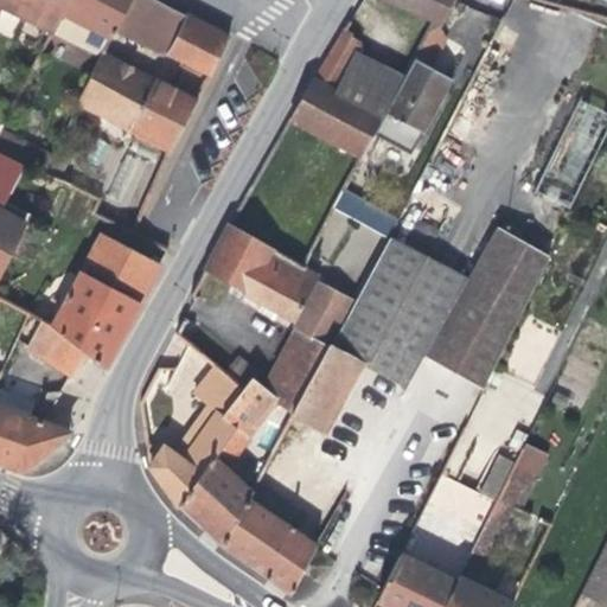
[(0,0),(0,6),(51,32),(66,0),(0,0)]
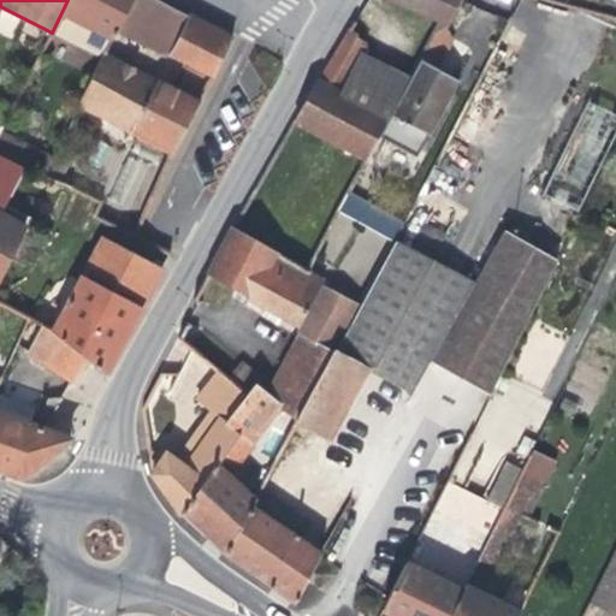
[(67,0),(52,33),(101,58),(102,53),(105,54),(118,28),(131,0),(67,0)]
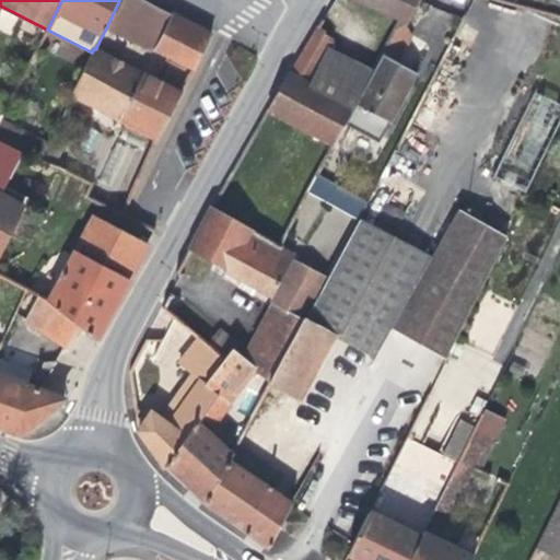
[(155,49),(173,14),(147,1),(144,0),(119,0),(107,25),(155,49)]
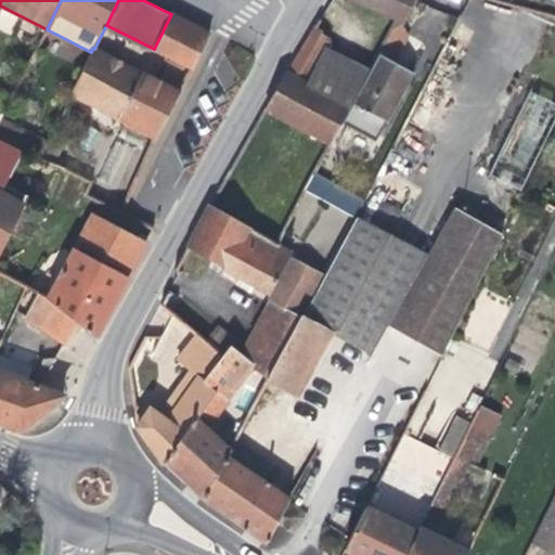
[(345,0),(401,25),(413,0),(345,0)]
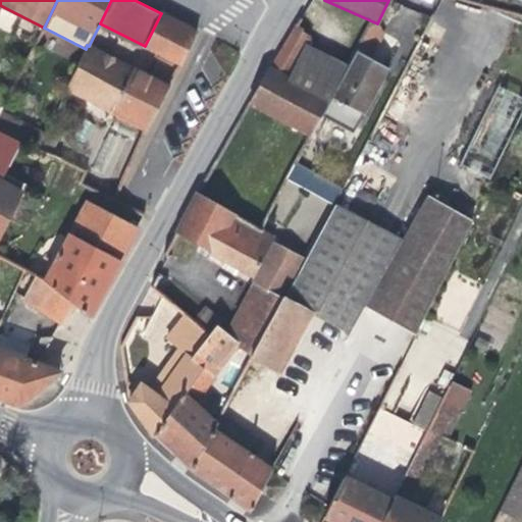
[(389,30),(412,37),(420,13),(398,5),(389,30)]
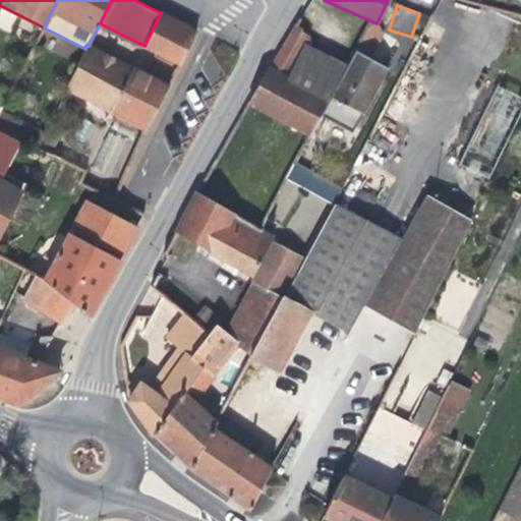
[(195,31),(161,13),(145,46),(179,63),(195,31)]
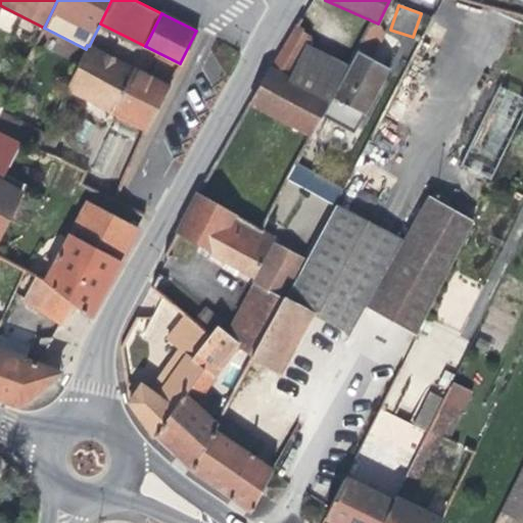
[(369,20),(358,48),(373,54),(385,27),(369,20)]
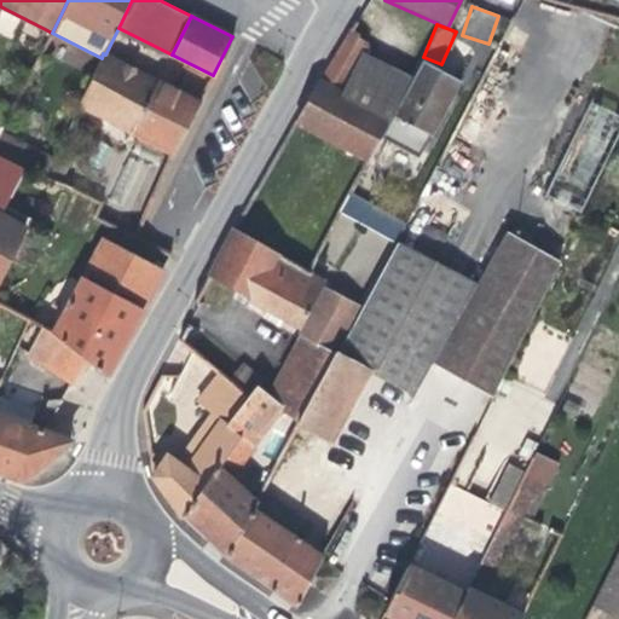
[(393,115),(412,79),(366,56),(371,46),(350,28),(318,81),(295,120),(368,160),(381,138),(393,115)]
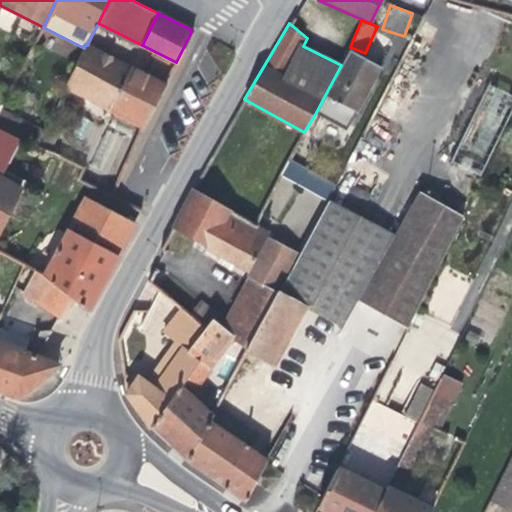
[(64,86),(111,110),(132,67),(87,45),(85,44),(84,48),(64,86)]
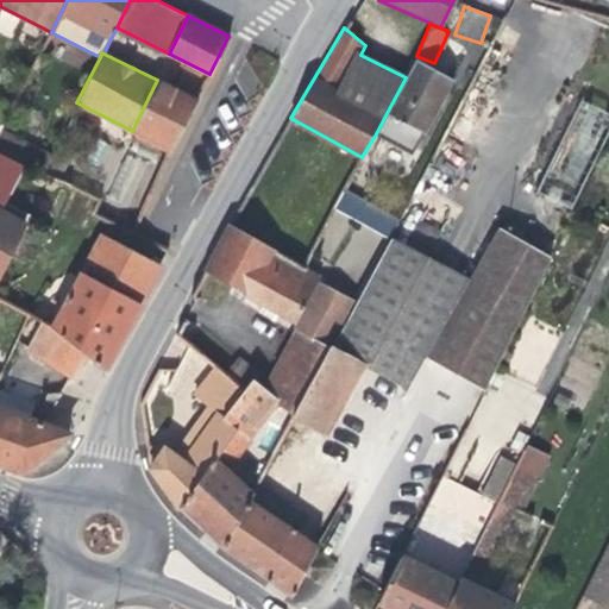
[(387,113),(424,132),(452,80),(415,60),(409,70),(406,77),(387,113)]
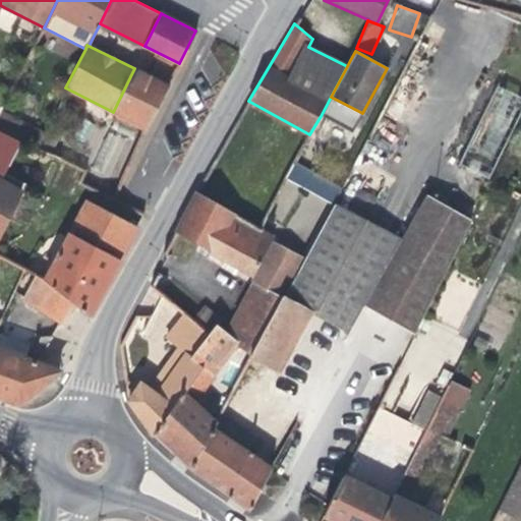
[(169,88),(134,68),(113,112),(145,129),(146,130),(169,88)]
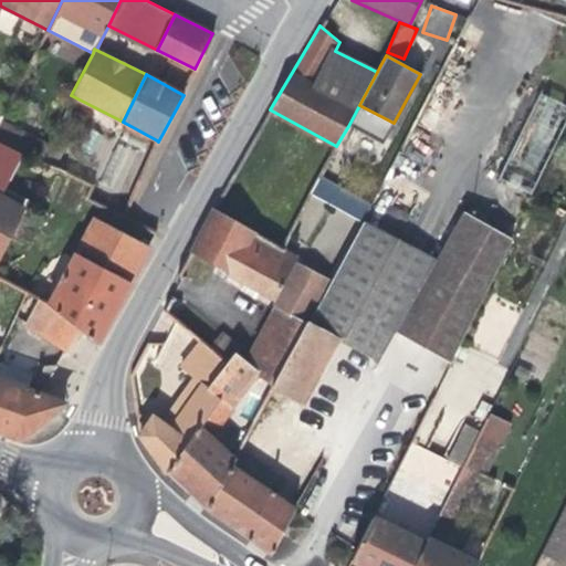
[(565,105),(541,93),(496,178),(527,194),(565,117),(565,105)]
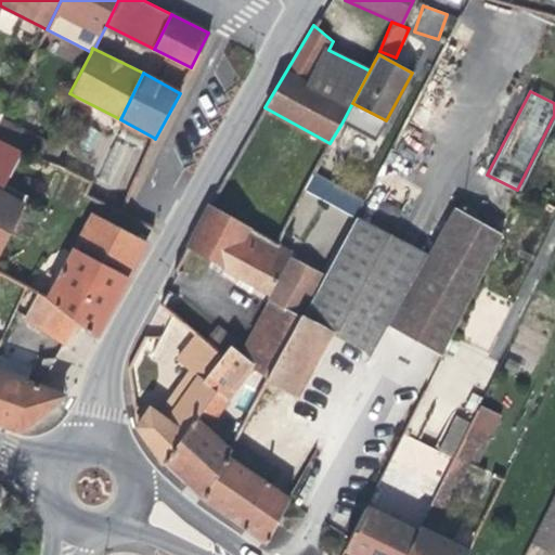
[(375,141),(386,120),(352,103),(341,124),(375,141)]
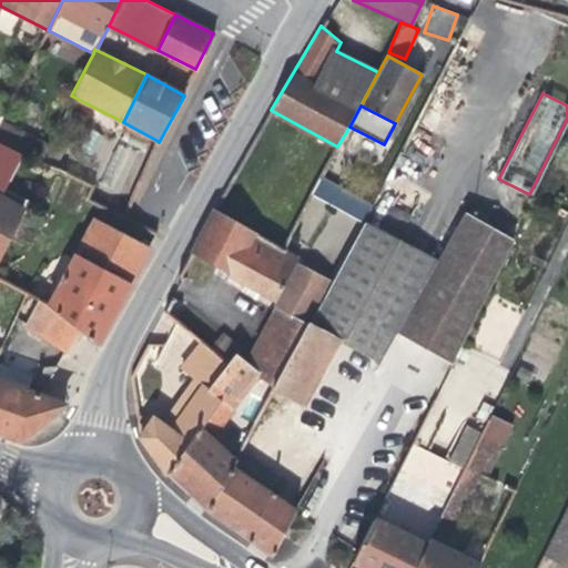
[(21,143),(26,135),(0,121),(0,142),(22,154),(26,146),(21,143)]
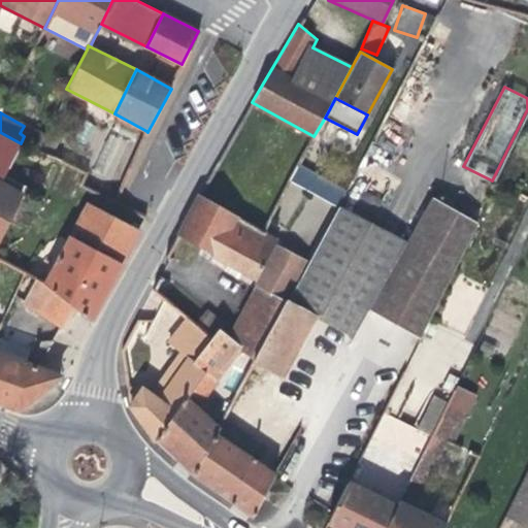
[(46,137),(24,126),(20,133),(24,136),(21,143),(22,143),(39,153),(46,137)]
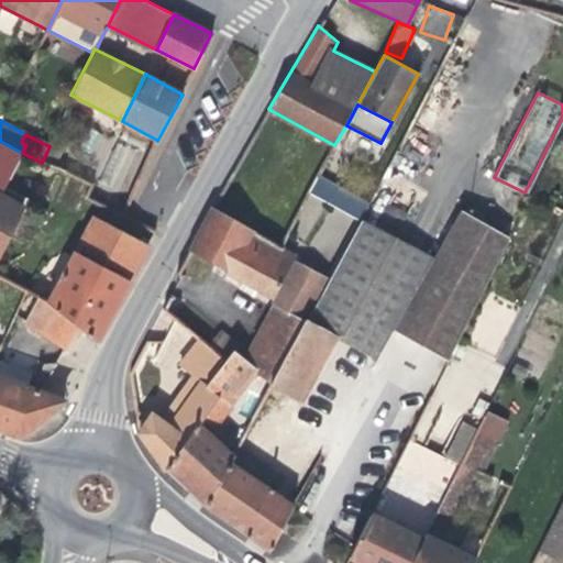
[(0,197),(23,209),(29,198),(6,187),(23,153),(22,153),(0,141),(0,197)]
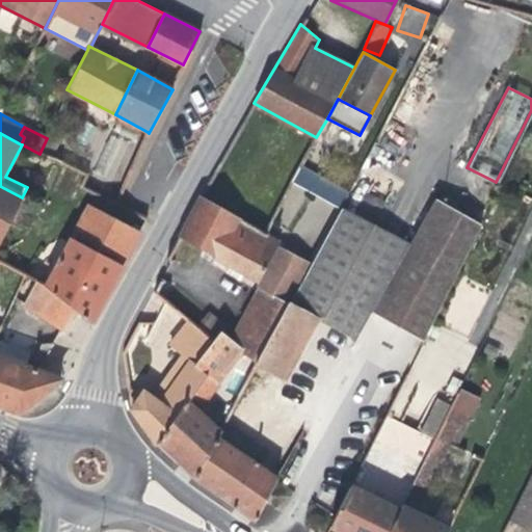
[(95,174),(120,183),(135,143),(109,134),(95,174)]
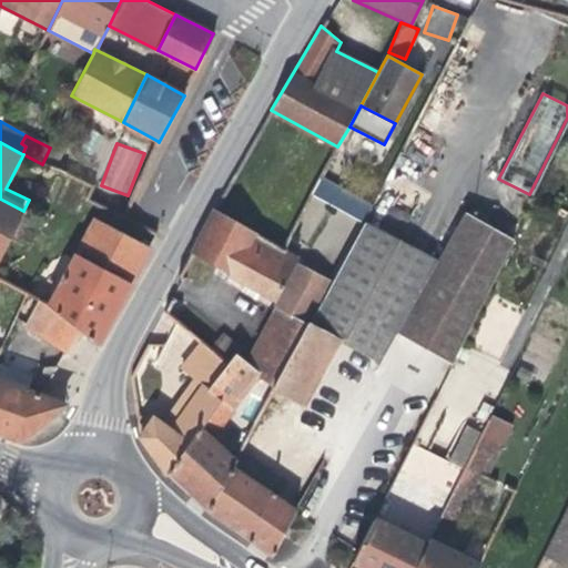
[(365,219),(372,201),(318,181),(312,199),(365,219)]
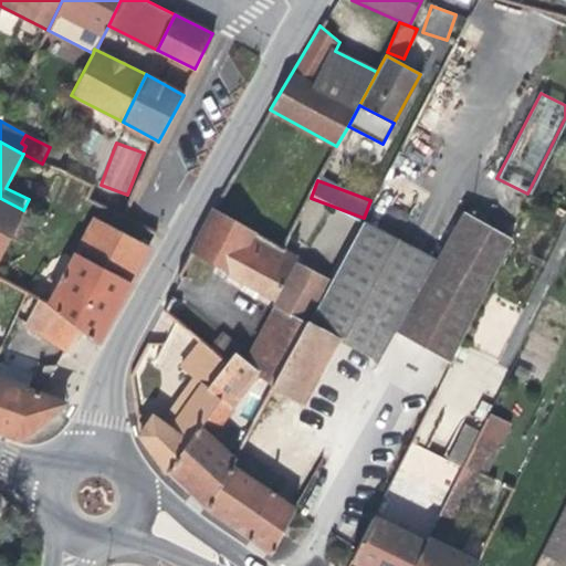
[(0,254),(23,210),(0,198),(0,254)]
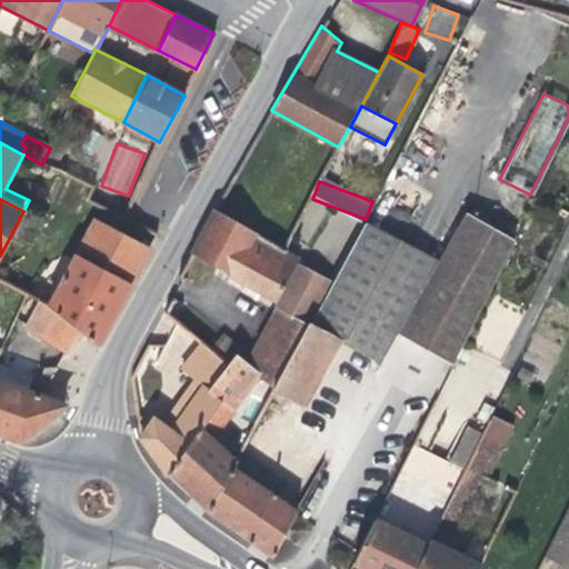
[(248,285),(261,291),(276,299),(297,262),(299,257),(213,210),(190,252),(220,269),(248,285)]
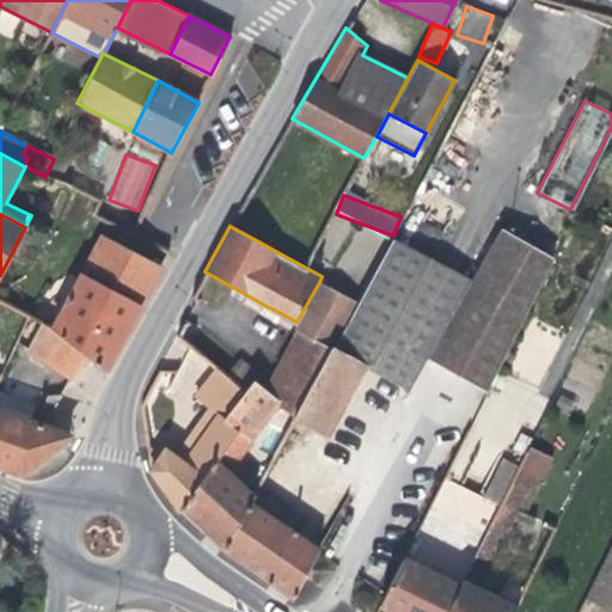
[(555,258),(501,228),(471,281),(427,360),(487,393),(555,258)]
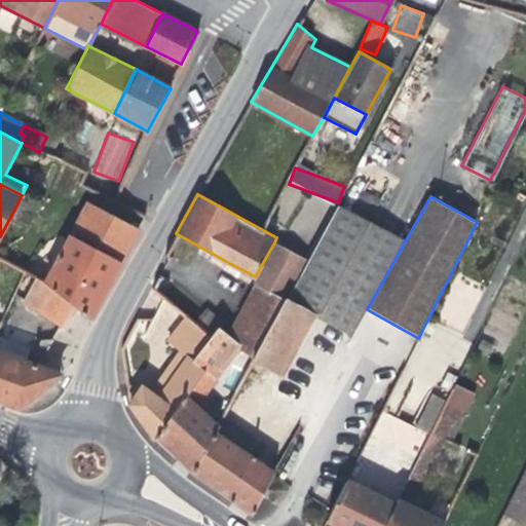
[(87,203),(46,284),(74,305),(90,318),(116,271),(138,230),(87,203)]
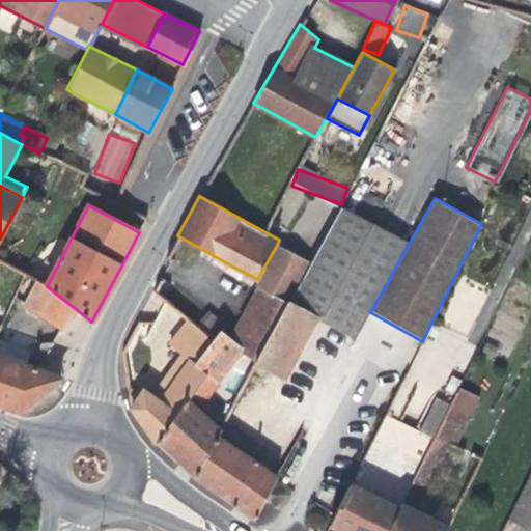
[(409,244),(340,207),(310,262),(288,303),(316,317),(355,339),(370,312),(409,244)]
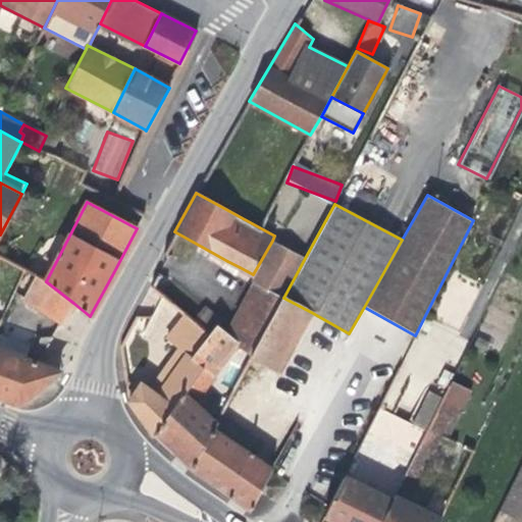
[(253,274),(253,282),(283,298),(305,258),(272,241),(253,274)]
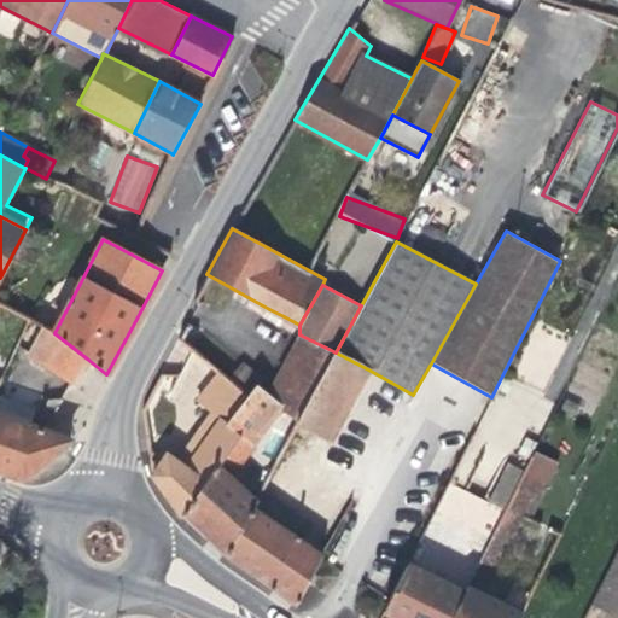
[(280,325),(284,316),(269,309),(264,316),(280,325)]
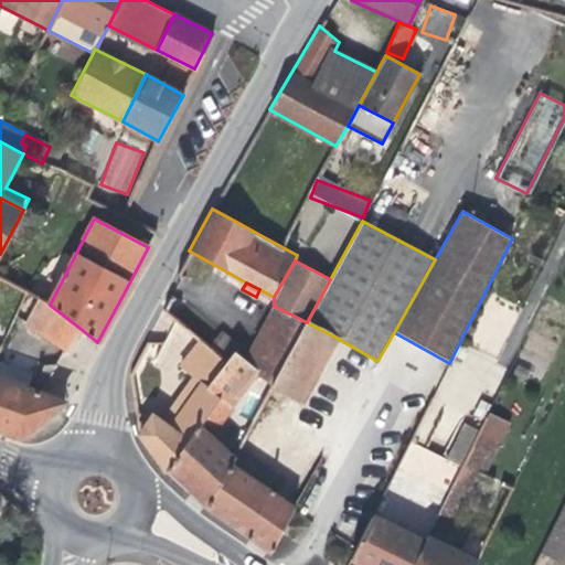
[(75,336),(80,328),(50,305),(39,299),(25,323),(66,351),(75,336)]
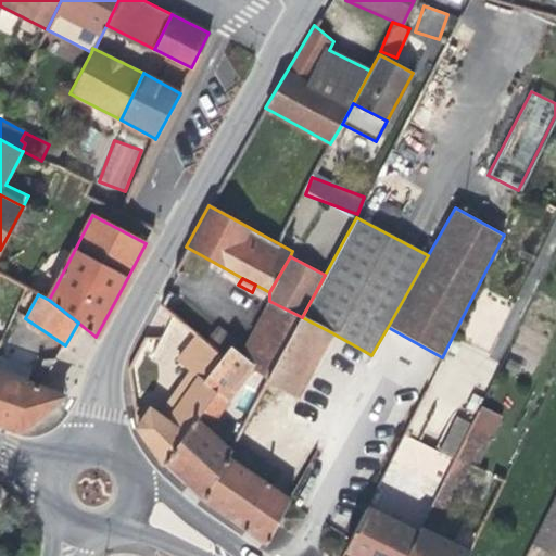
[(268,380),(302,317),(269,301),(241,354),(252,365),(268,380)]
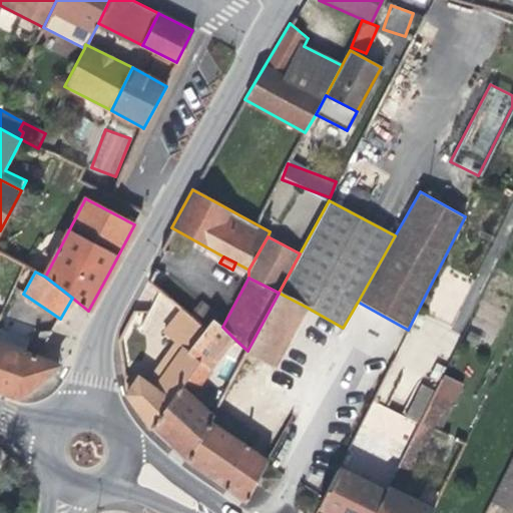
[(279,293),(247,351),(275,365),(306,307),(279,293)]
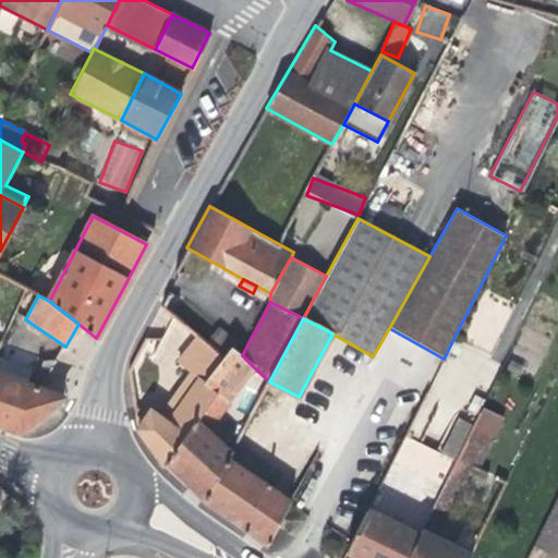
[(192,371),(160,416),(161,417),(167,411),(172,415),(203,372),(208,376),(222,358),(195,335),(186,348),(178,361),(192,371)]
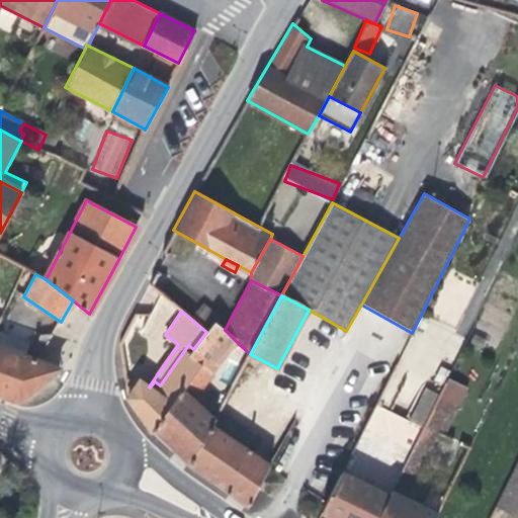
[(212,424),(216,419),(193,398),(213,371),(211,370),(235,340),(225,330),(214,322),(206,332),(193,349),(188,355),(200,364),(170,406),(151,432),(169,448),(188,467),(212,424)]
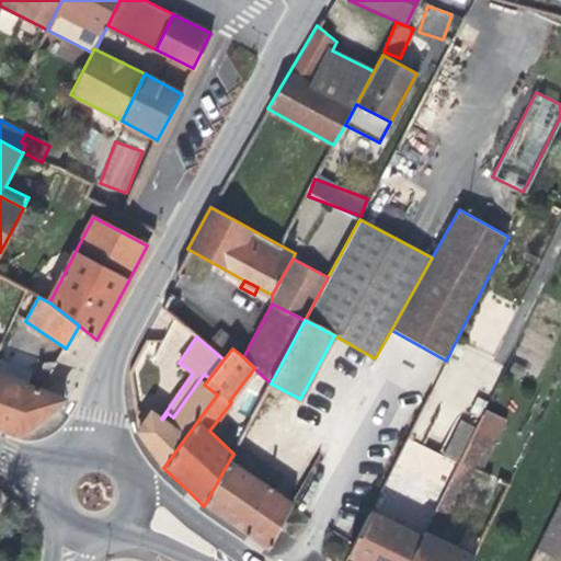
[(0,358),(0,376),(42,391),(46,377),(0,358)]
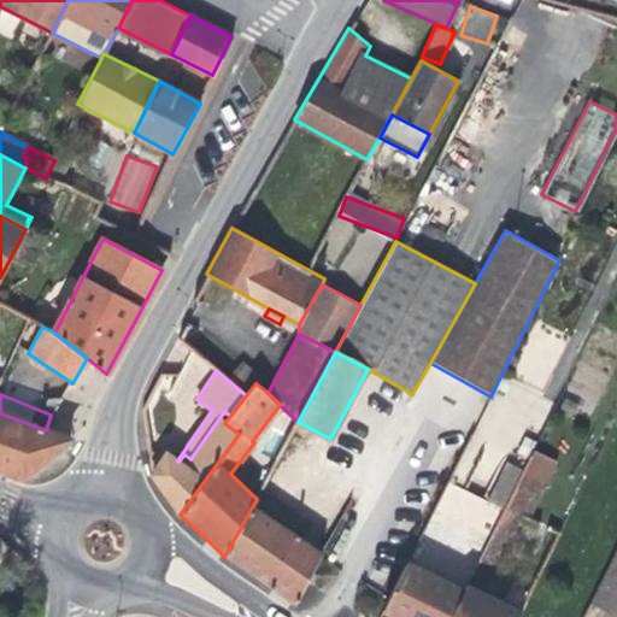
[(184,454),(178,462),(203,483),(239,434),(224,423),(230,416),(224,411),(191,459),(184,454)]
